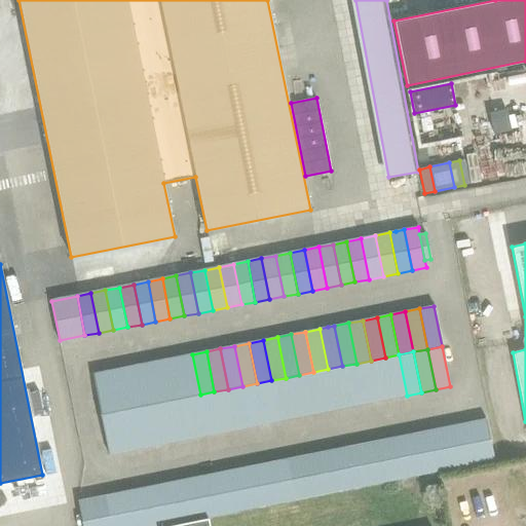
[(186,398),(200,395),(192,354),(178,358),(186,398)]
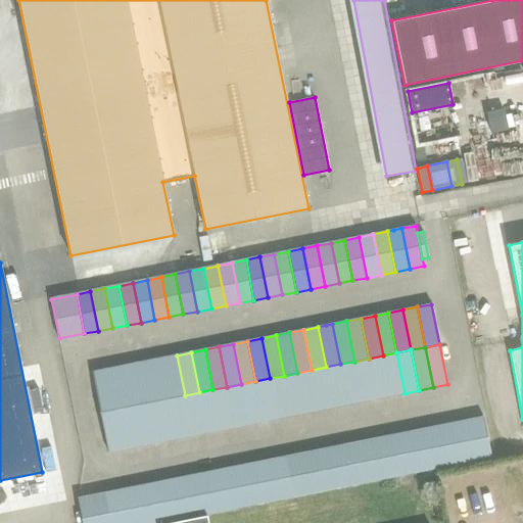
[(390,395),(405,393),(396,352),(383,355),(390,395)]
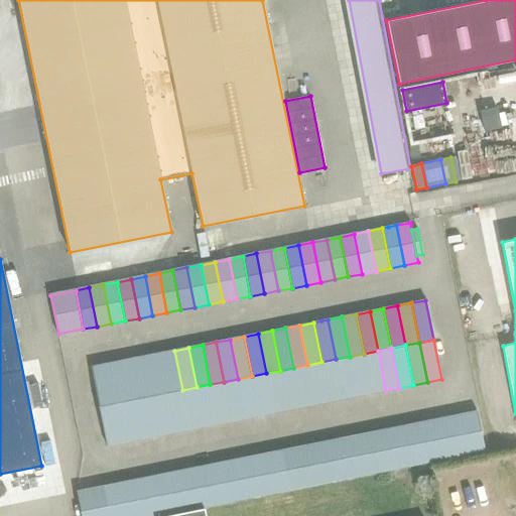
[(168,393),(182,390),(174,351),(160,353),(168,393)]
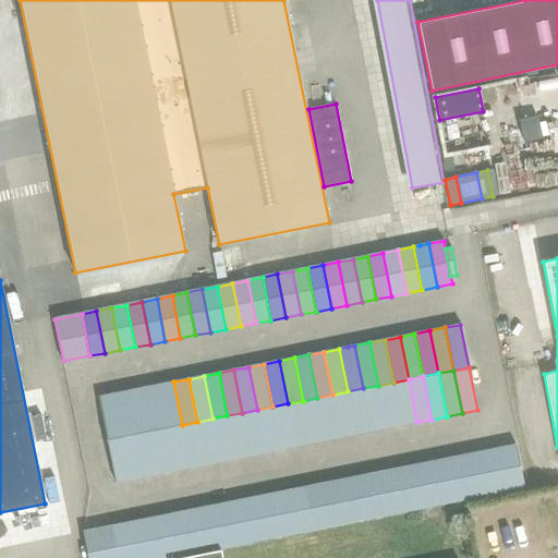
[(402,425),(416,422),(409,379),(393,383),(402,425)]
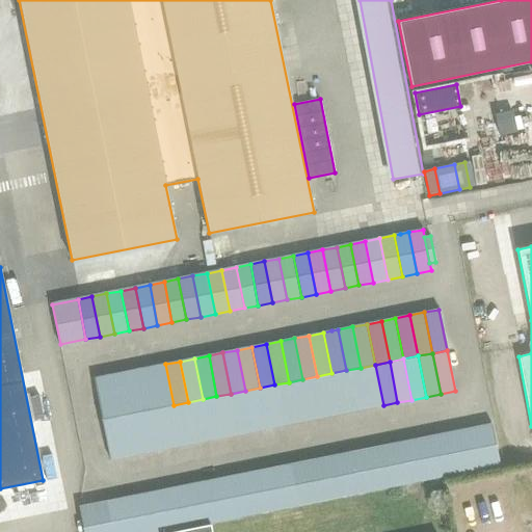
[(159,407),(174,405),(165,364),(151,367),(159,407)]
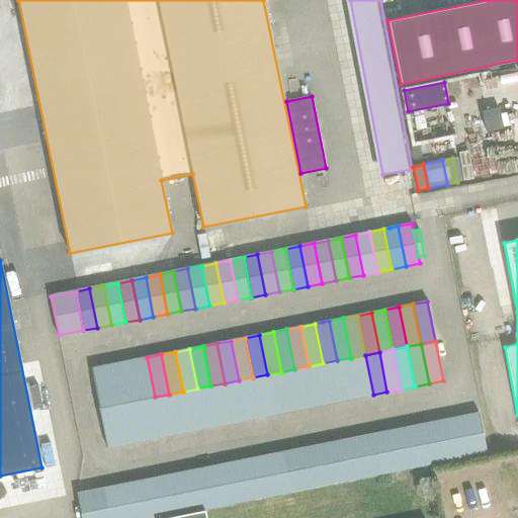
[(359,398),(373,395),(365,355),(351,358),(359,398)]
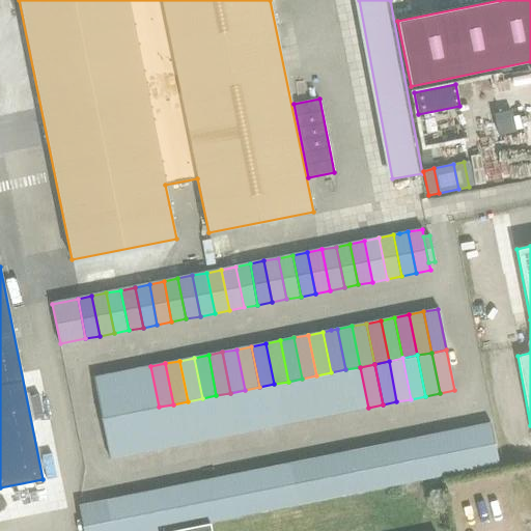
[(144,410),(159,407),(150,366),(136,369),(144,410)]
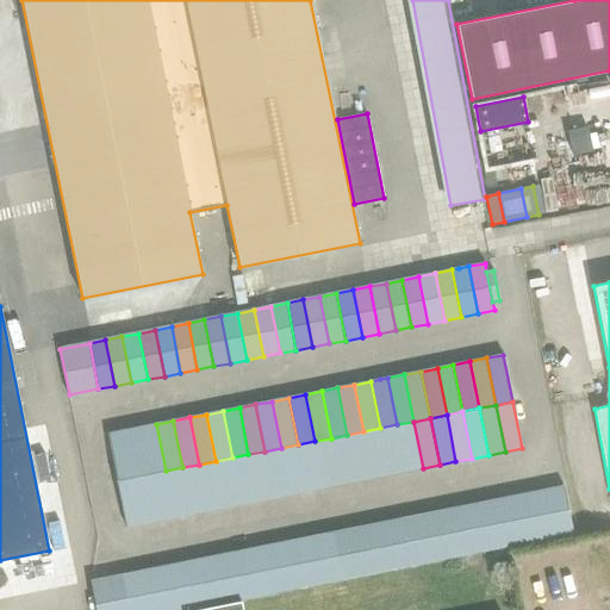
[(406,472),(423,468),(414,422),(397,424),(406,472)]
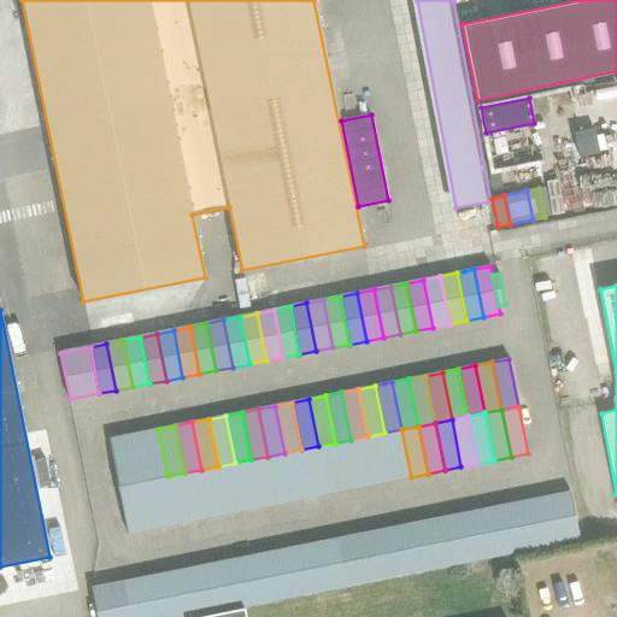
[(151,480),(168,476),(158,429),(142,433),(151,480)]
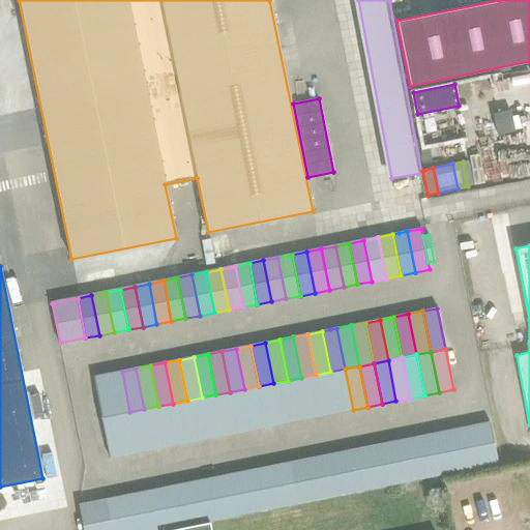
[(339,412),(353,410),(345,369),(330,372),(339,412)]
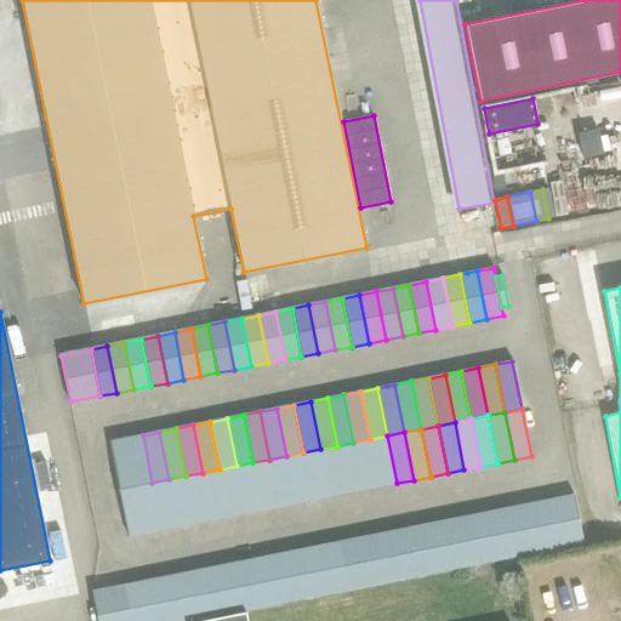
[(136,486),(152,483),(143,436),(126,438),(136,486)]
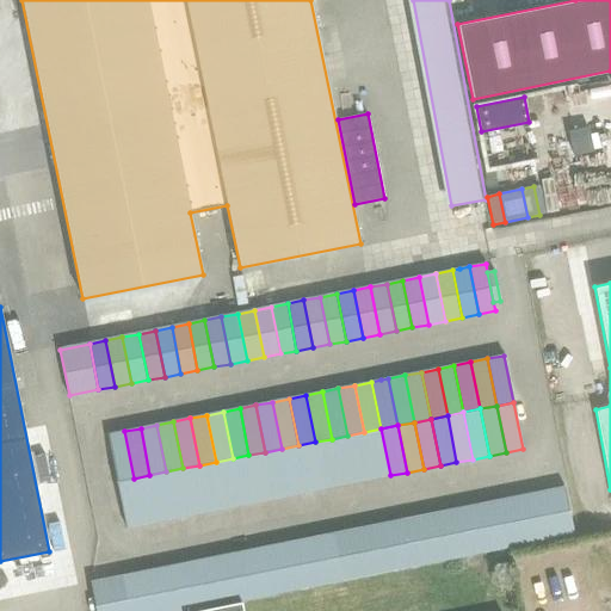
[(374,479),(390,475),(381,429),(364,432),(374,479)]
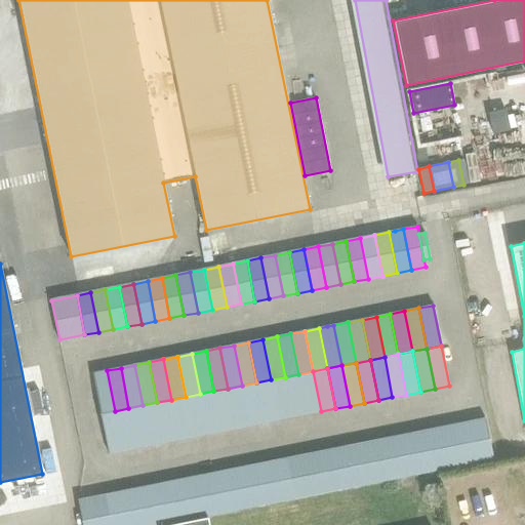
[(101,414),(115,411),(107,370),(92,373),(101,414)]
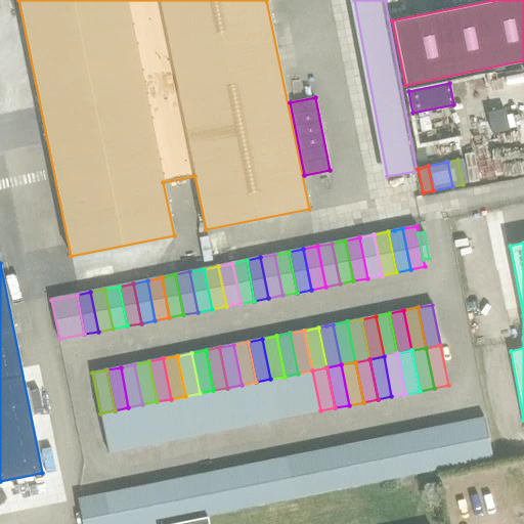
[(306,413),(320,410),(312,370),(298,374),(306,413)]
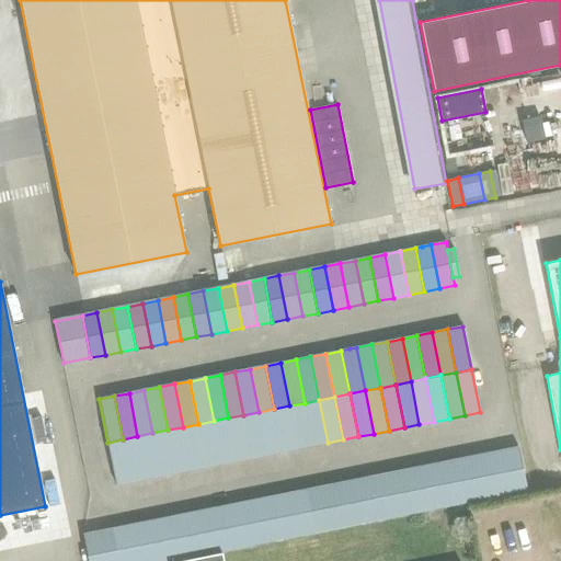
[(312,446),(328,443),(319,400),(305,403),(312,446)]
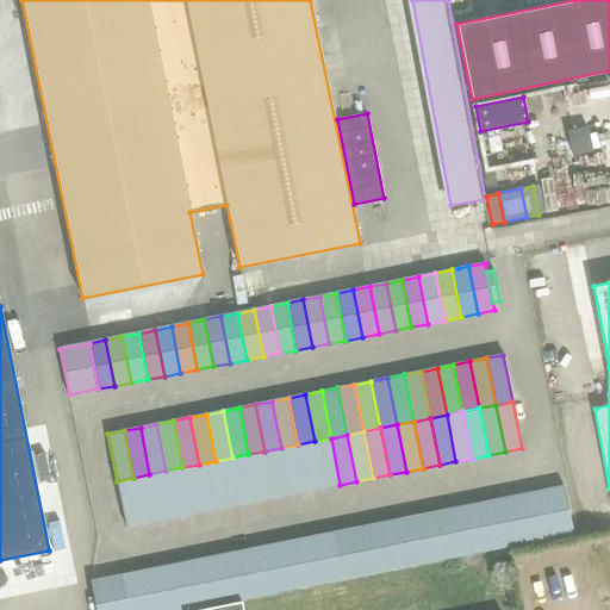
[(315,441),(324,489),(340,485),(331,439),(315,441)]
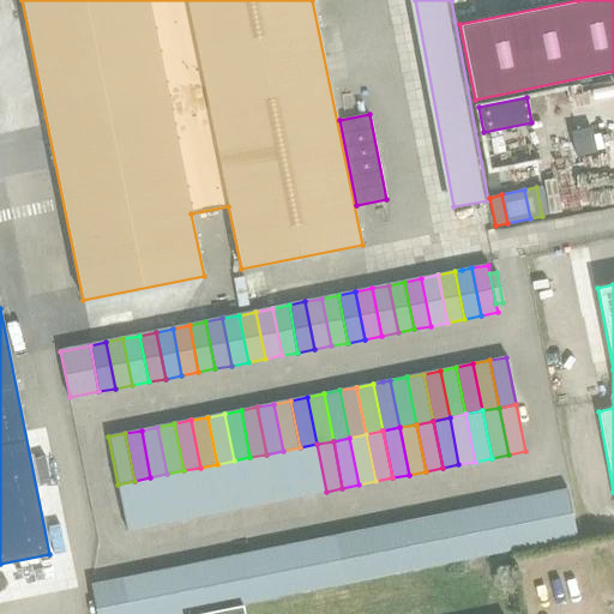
[(326,492),(317,444),(300,447),(309,494),(326,492)]
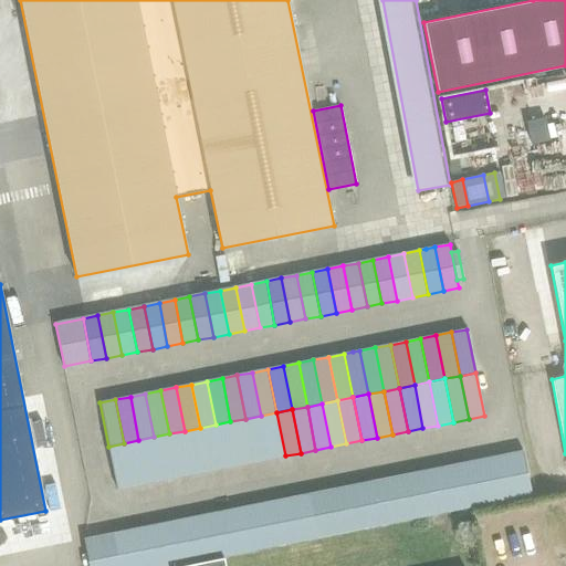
[(276,412),(261,416),(270,459),(285,456),(276,412)]
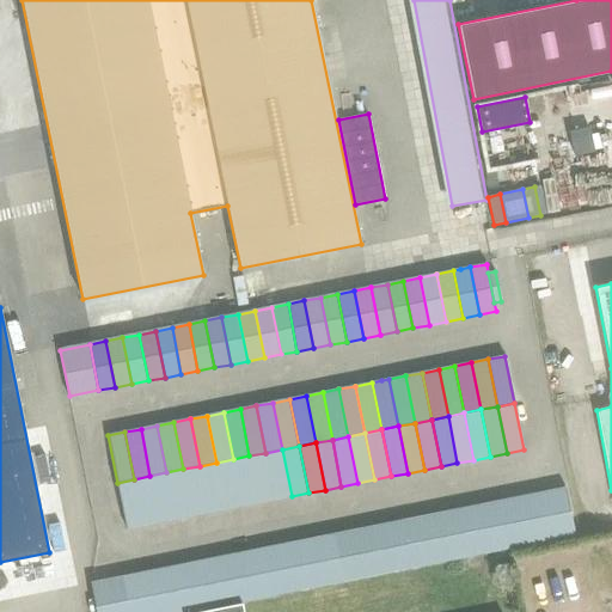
[(275,500),(292,496),(282,450),(265,453),(275,500)]
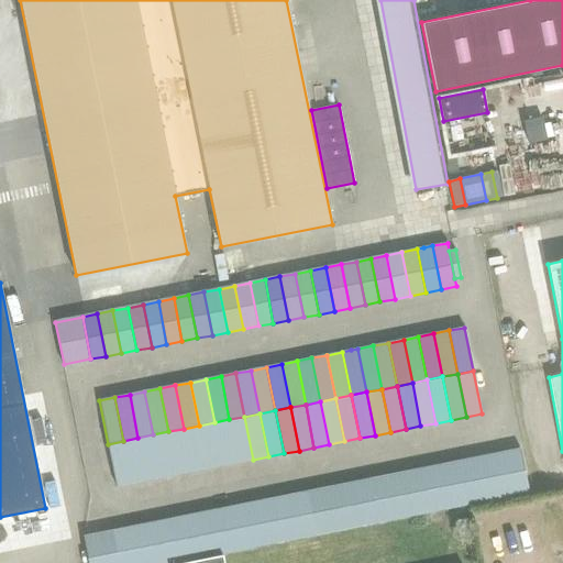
[(238,463),(253,460),(244,417),(229,419),(238,463)]
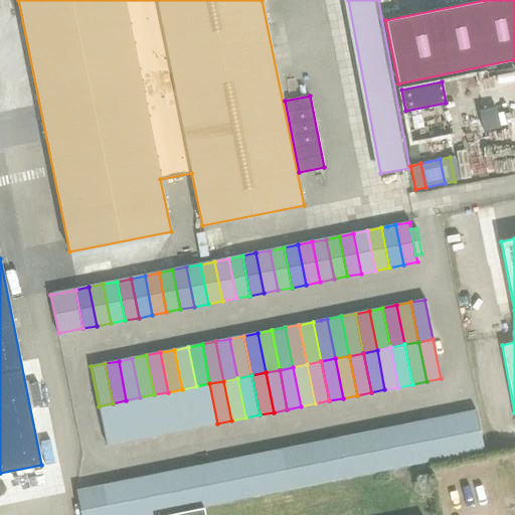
[(209,383),(196,386),(204,426),(217,423),(209,383)]
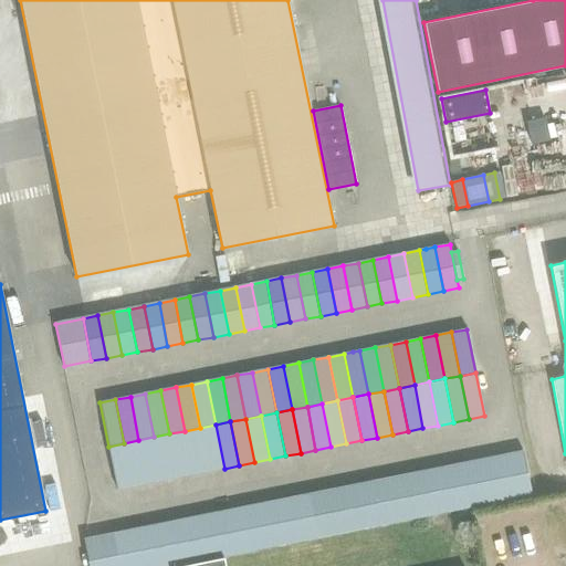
[(216,425),(200,428),(209,471),(224,469),(216,425)]
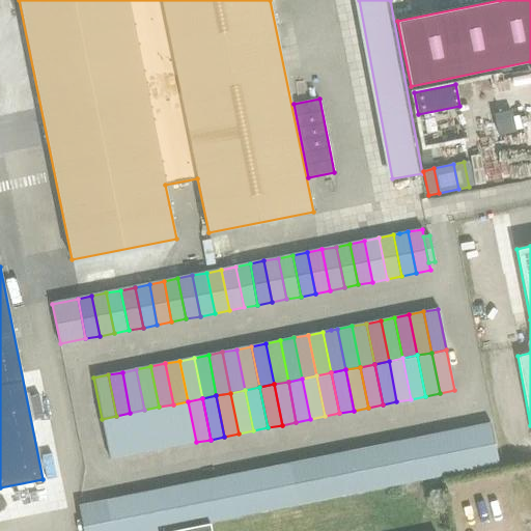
[(188,401),(173,404),(182,445),(196,442),(188,401)]
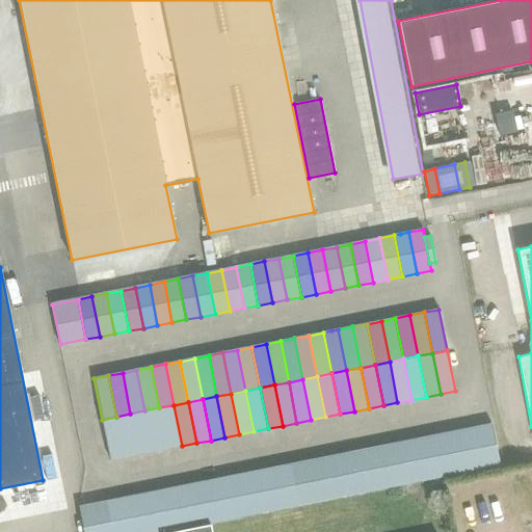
[(174,405),(159,407),(167,449),(182,446),(174,405)]
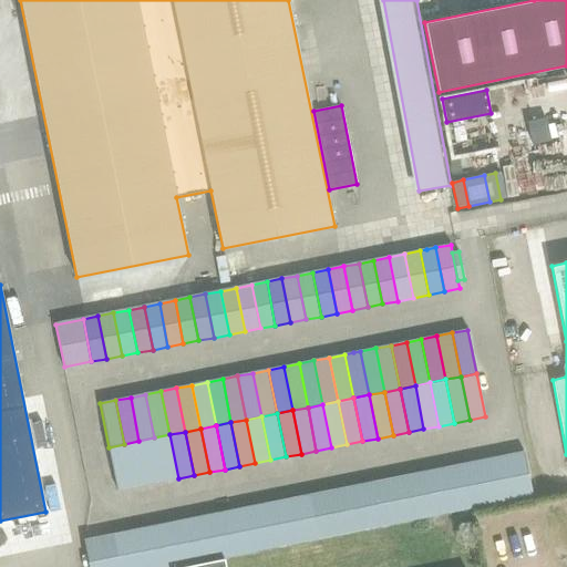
[(163,482),(178,478),(169,434),(154,437),(163,482)]
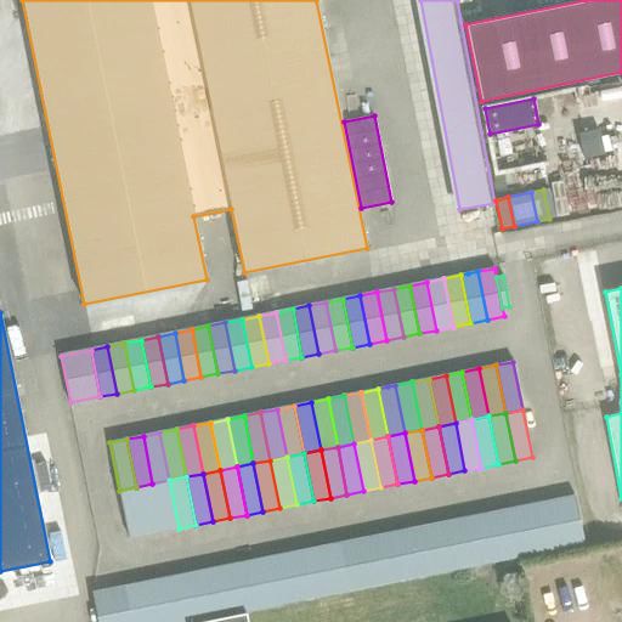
[(169,480),(152,484),(162,532),(179,529),(169,480)]
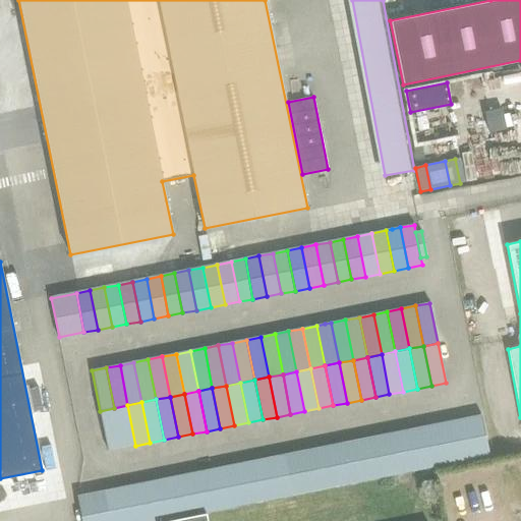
[(122,448),(135,446),(127,405),(114,408),(122,448)]
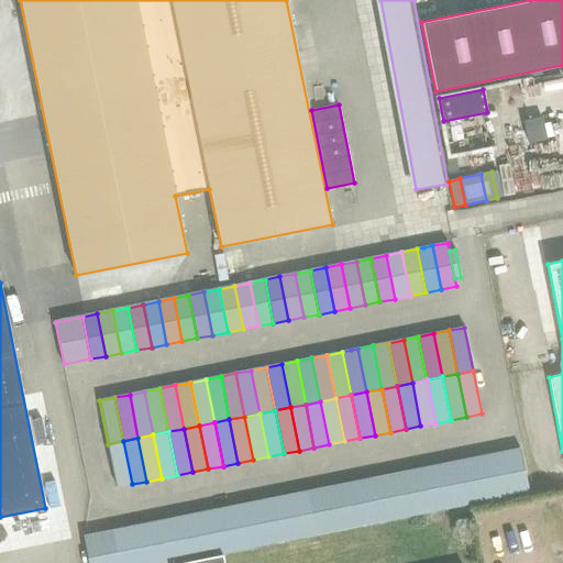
[(108,444),(117,487),(132,484),(123,441),(108,444)]
